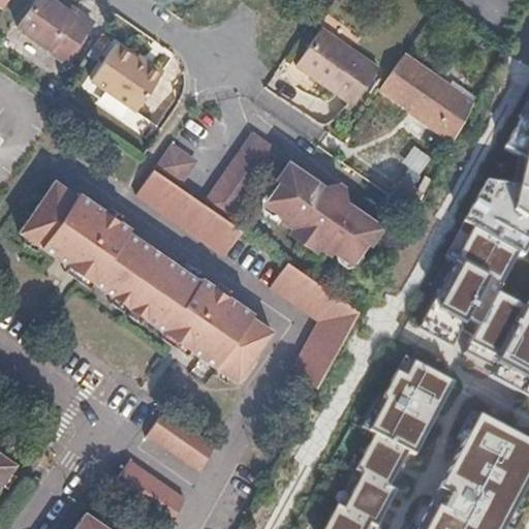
[(92,24),(74,11),(73,14),(50,0),(39,0),(18,31),(65,64),(92,24)]
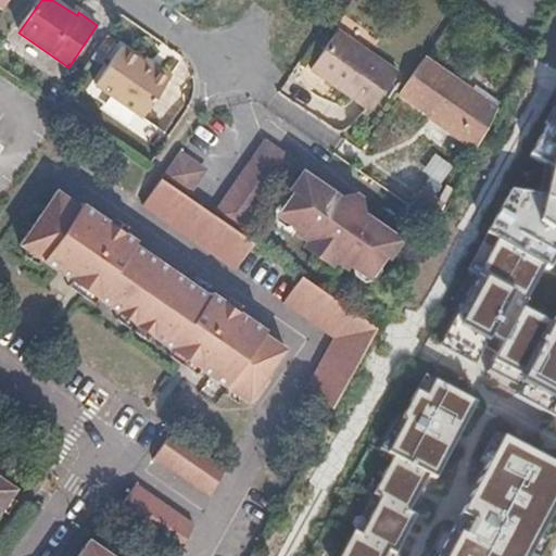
[(326,43),(300,83),(361,124),(389,87),(326,43)]
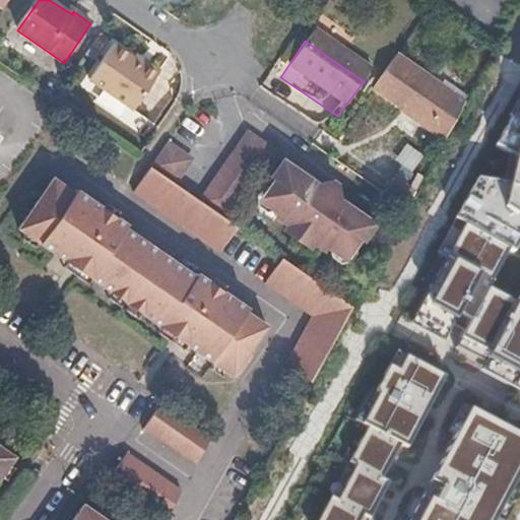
[(158,66),(151,61),(145,64),(115,43),(88,79),(132,110),(157,75),(158,66)]
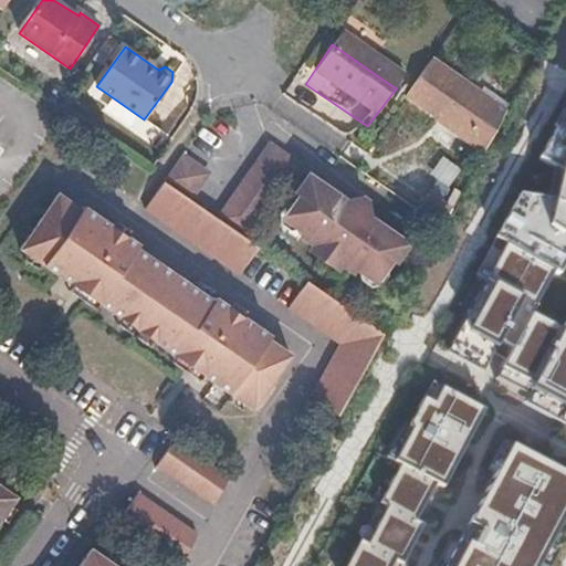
[(499,124),(422,72),(395,111),(475,167),(499,124)]
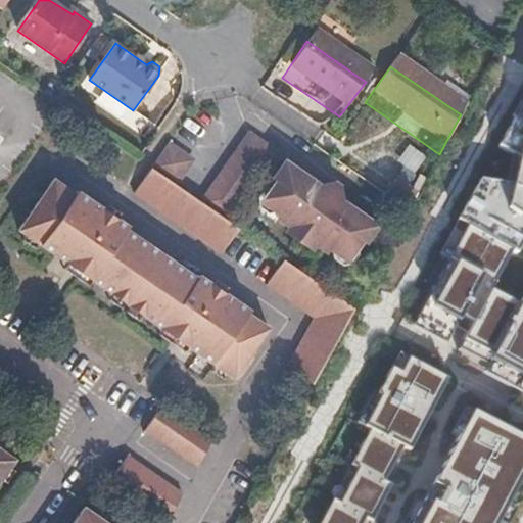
[(522,89),(493,152),(513,160),(506,189),(476,183),(450,224),(461,229),(441,259),(449,267),(417,332),(485,369),(481,380),(522,402),(522,300),(521,304),(493,291),(522,236),(522,89)]
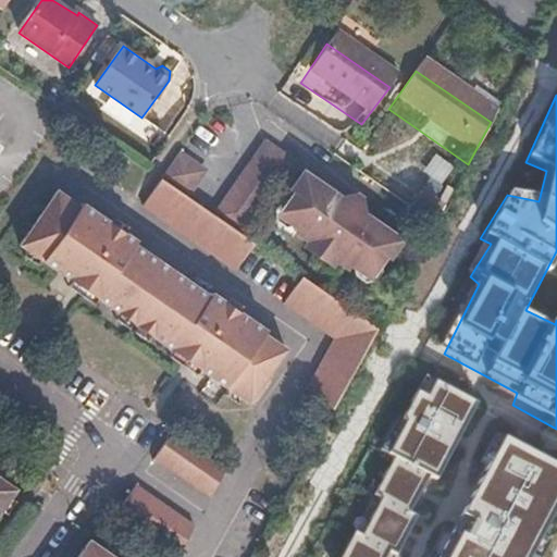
[(265,139),(258,150),(280,166),(288,155),(265,139)]
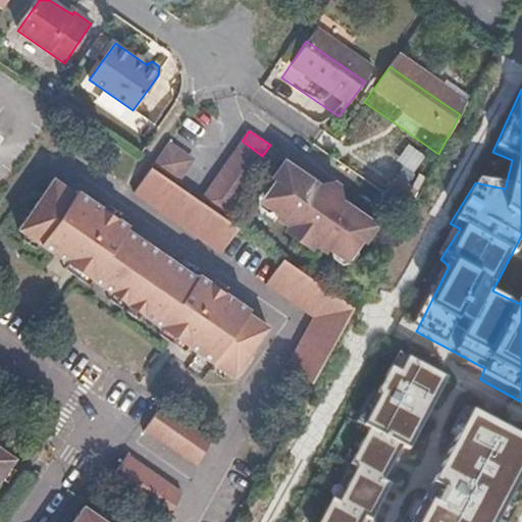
[(262,156),(242,141),(232,154),(253,169),(262,156)]
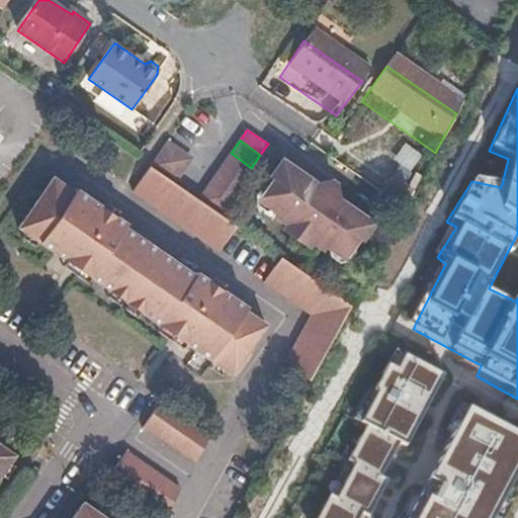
[(185,158),(164,141),(156,154),(178,169),(185,158)]
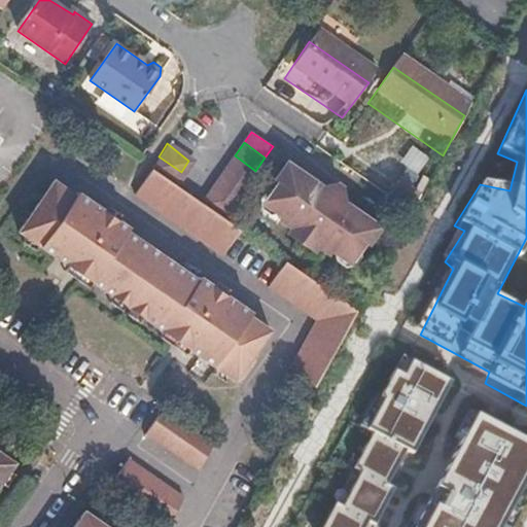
[(273,146),(265,157),(273,163),(280,151),(273,146)]
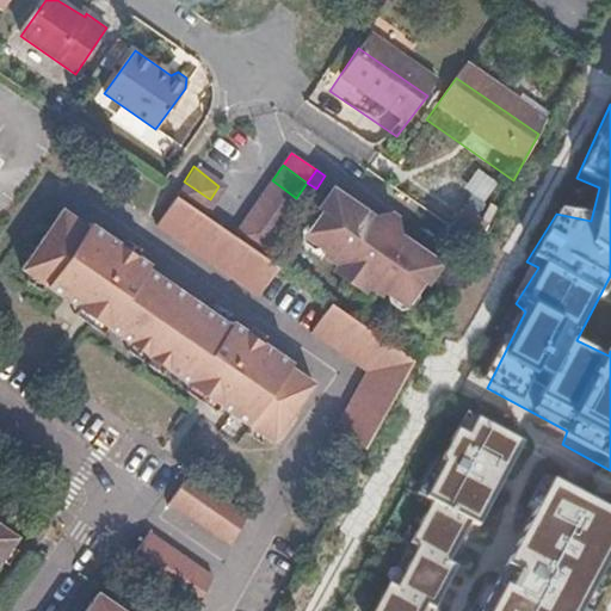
[(272,180),(263,193),(288,211),(296,198),(272,180)]
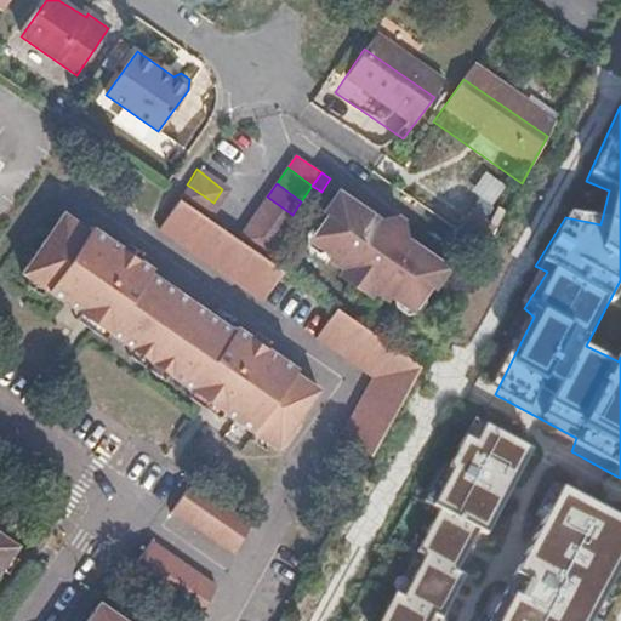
[(187,184),(177,198),(194,209),(204,216),(214,203),(187,184)]
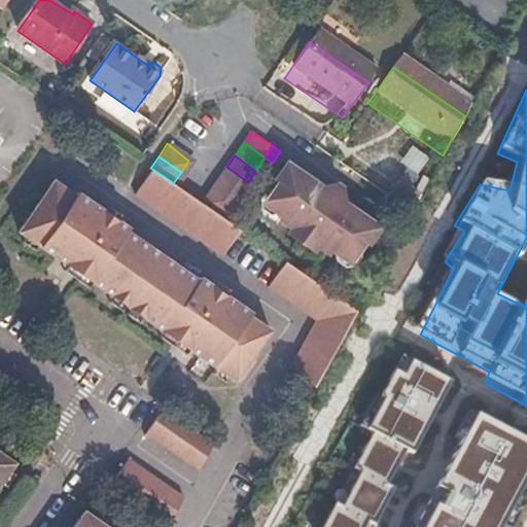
[(267,208),(272,211),(299,172),(282,162),(273,176),(275,178),(264,194),(267,208)]
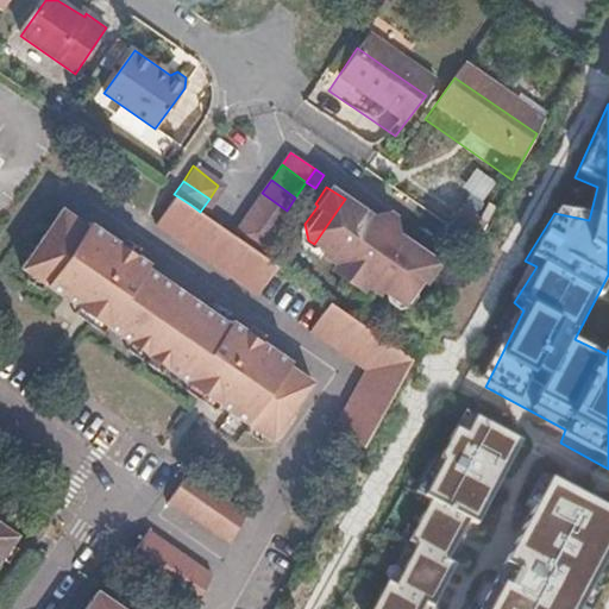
[(262,193),(252,205),(277,224),(287,211),(262,193)]
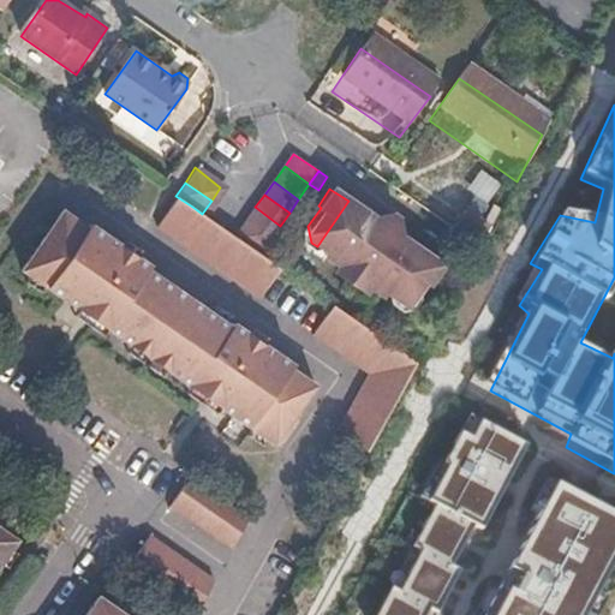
[(192,207),(175,196),(155,226),(172,238),(192,207)]
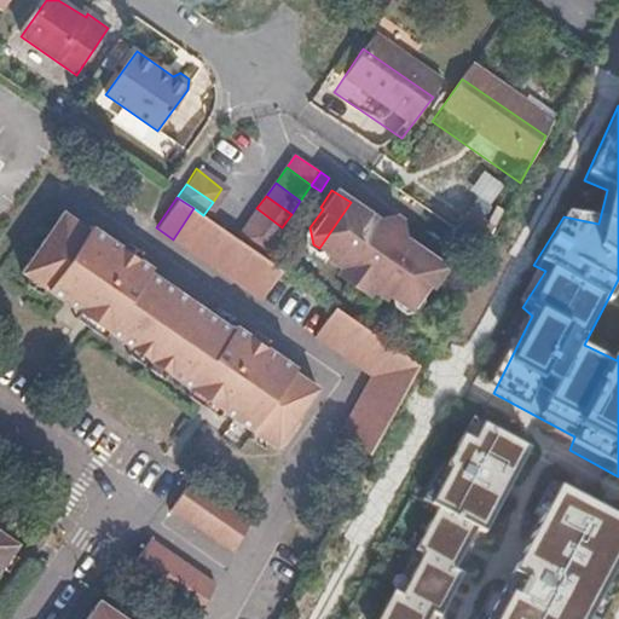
[(351,202),(319,248),(327,253),(324,256),(335,264),(336,277),(358,291),(371,289),(380,296),(385,290),(403,304),(414,298),(427,279),(432,283),(445,265),(417,246),(412,253),(400,246),(399,218),(368,221),(356,214),(358,207),(351,202)]
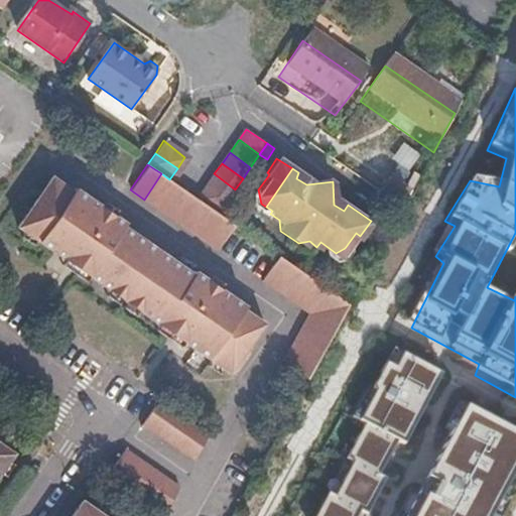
[(217,250),(233,224),(218,214),(197,199),(169,179),(161,173),(144,200),(217,250)]
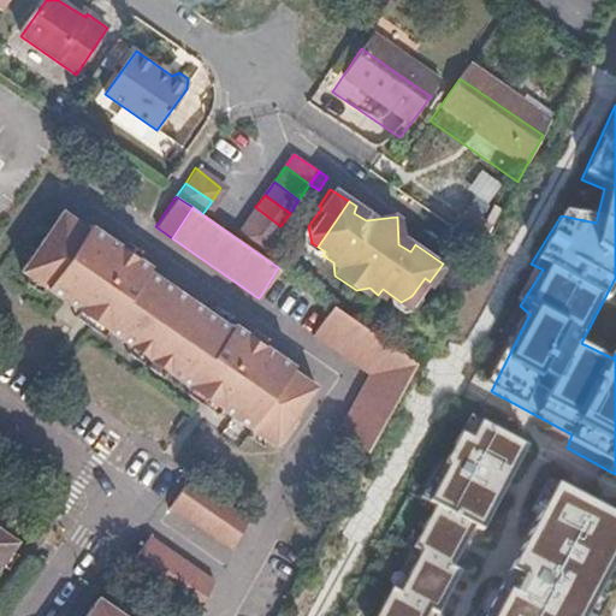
[(244,223),(270,242),(280,226),(255,207),(244,223)]
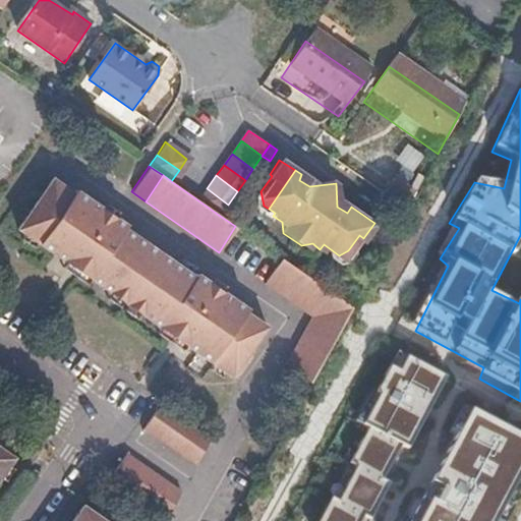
[(407,208),(417,190),(394,175),(382,191),(407,208)]
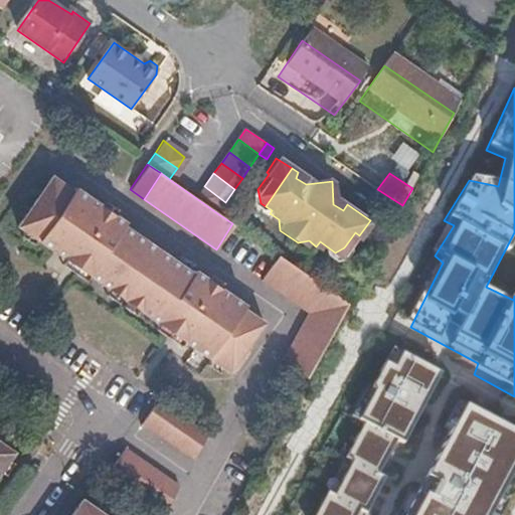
[(64,263),(123,302),(158,249),(120,225),(123,220),(70,186),(67,190),(47,177),(13,229),(57,259),(64,263)]
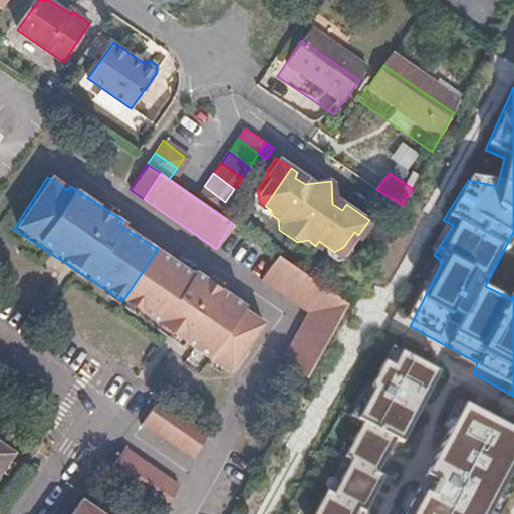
[(196,198),(217,213),(225,202),(204,186),(196,198)]
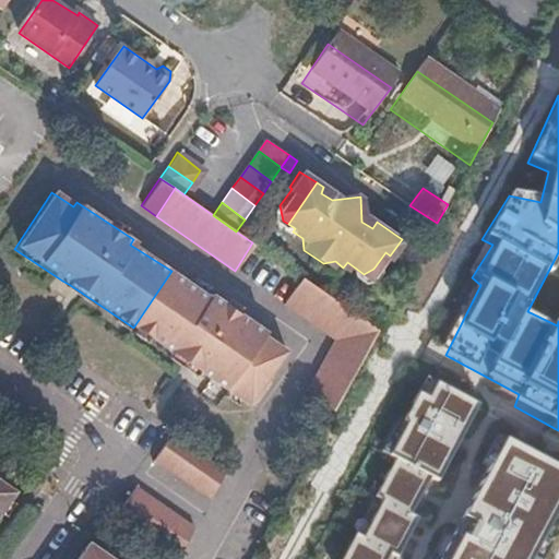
[(171,271),(133,328),(191,367),(248,406),(288,349),(263,333),(266,326),(211,289),(206,295),(171,271)]
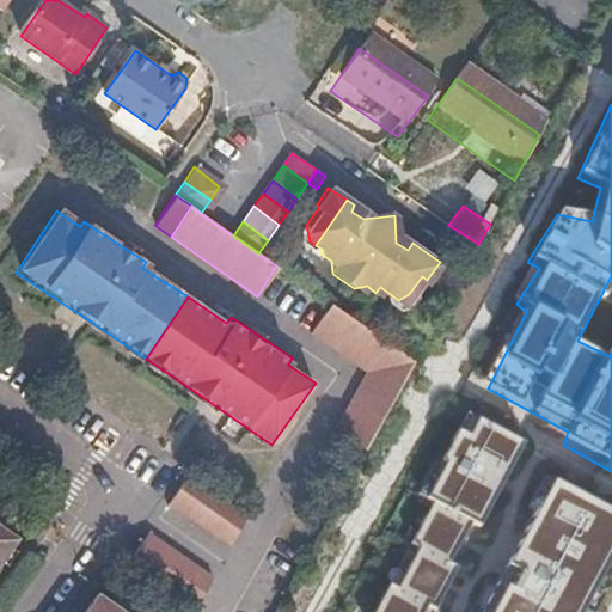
[(362,452),(414,360),(328,301),(310,331),(365,371),(335,434),(362,452)]
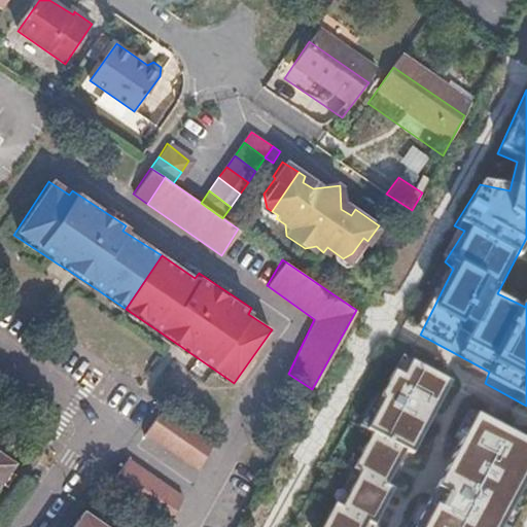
[(450,378),(401,353),(380,398),(372,393),(355,428),(371,434),(348,467),(357,477),(343,504),(331,501),(319,526),(361,526),(364,522),(373,525),(391,488),(383,483),(401,448),(411,451),(450,378)]
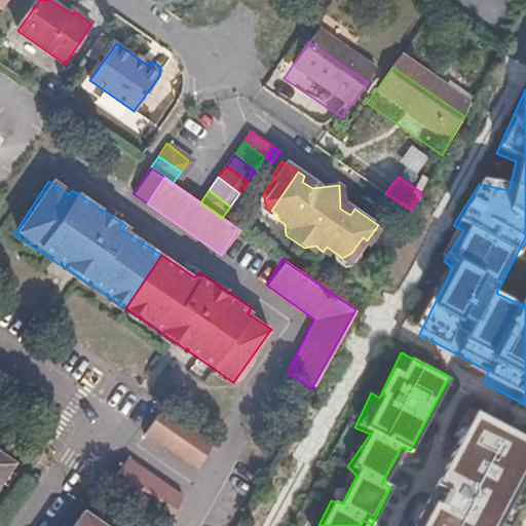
[(217,441),(162,408),(145,438),(199,466),(217,441)]
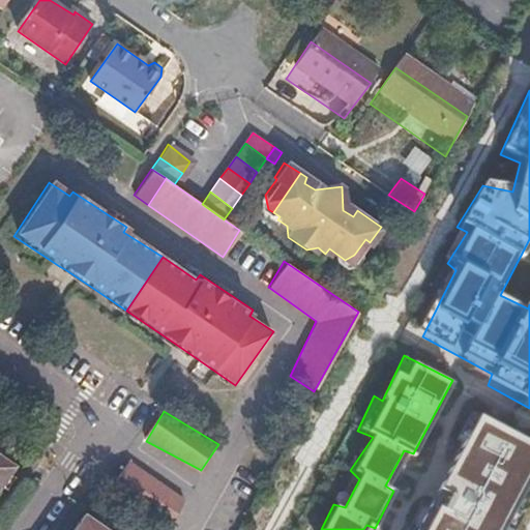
[(529,442),(522,438),(471,411),(405,529),(500,529),(529,481),(529,442)]
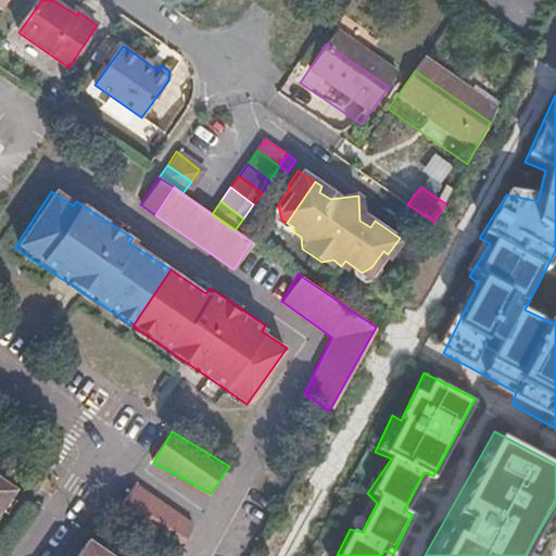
[(193,520),(138,481),(118,509),(177,551),(193,520)]
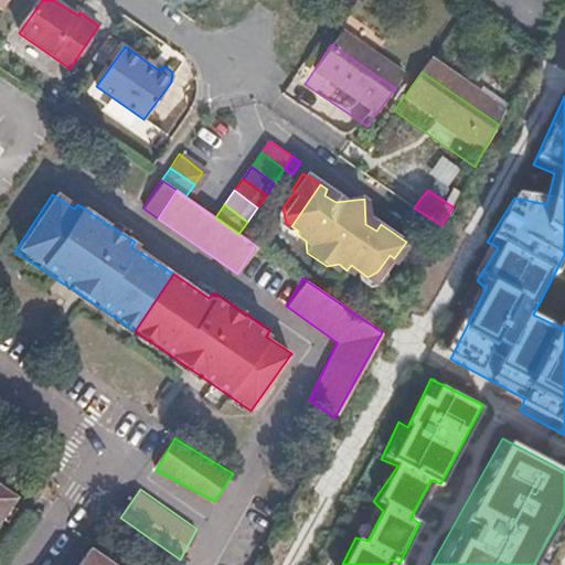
[(0,540),(21,510),(0,496),(0,540)]
